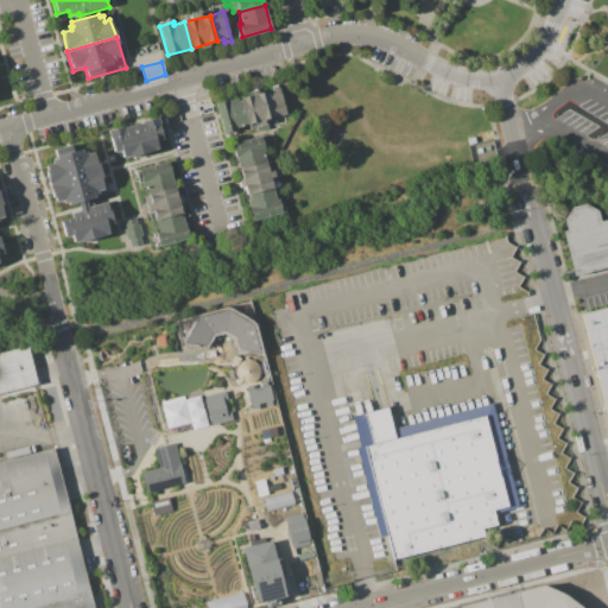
[(267,92),(280,88),(286,113),(276,116),(267,92)]
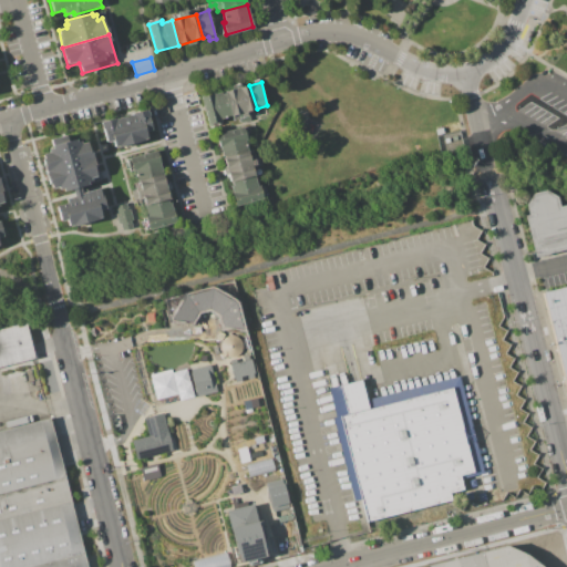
[(249,85),(226,91),(233,116),(257,109),(249,85)]
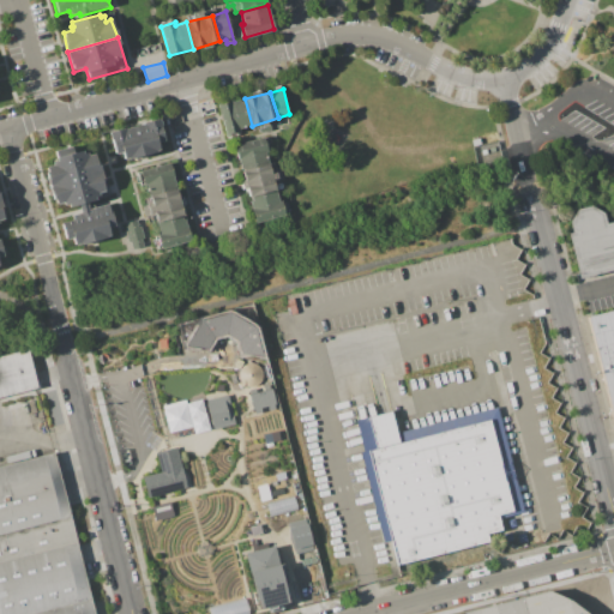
[(245,98),(218,106),(227,136),(240,132),(239,130),(252,126),(245,98)]
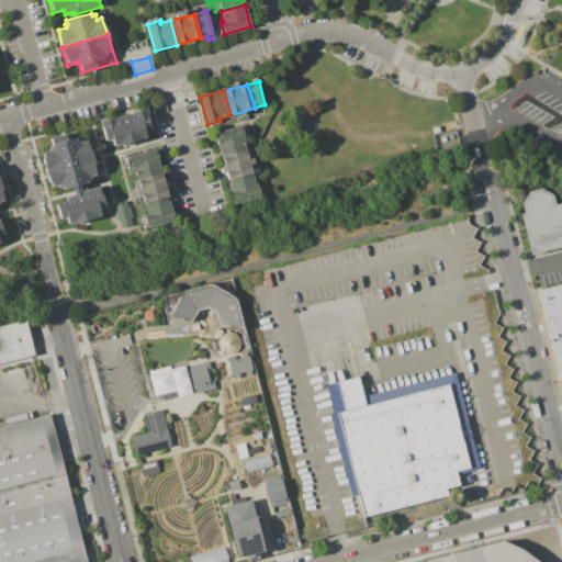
[(104,139),(100,122),(147,109),(153,130),(145,132),(147,138),(114,146),(112,138),(104,139)]
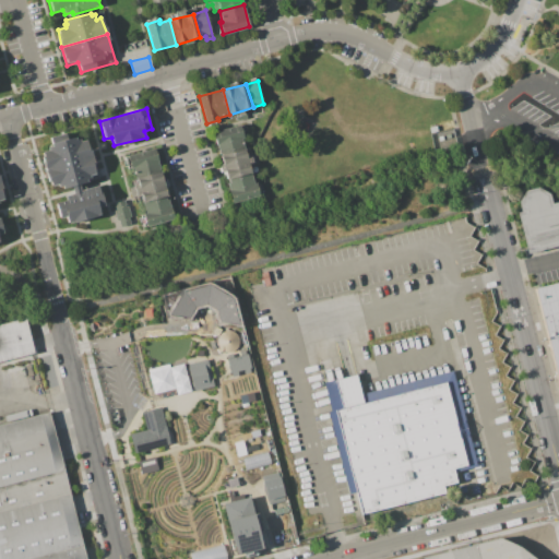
[(214,133),(240,127),(246,150),(221,157),(214,133)]
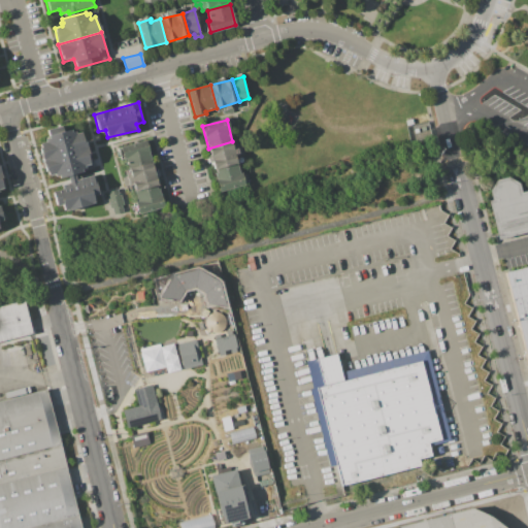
[(43,159),(39,143),(46,141),(45,139),(48,138),(48,136),(70,130),(71,133),(76,131),(75,134),(80,133),(85,149),(43,159)]
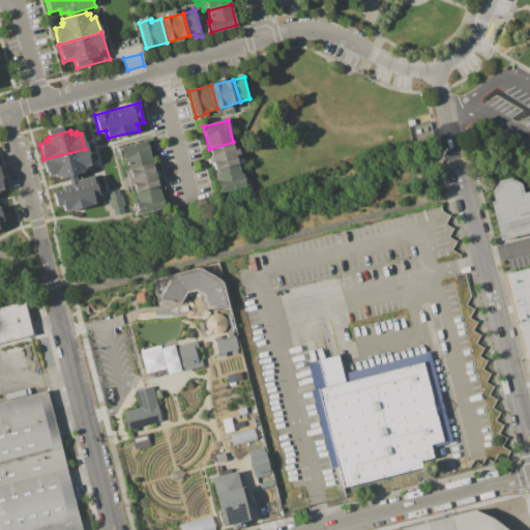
[(123,159),(120,146),(148,140),(152,160),(127,166),(126,158),(123,159)]
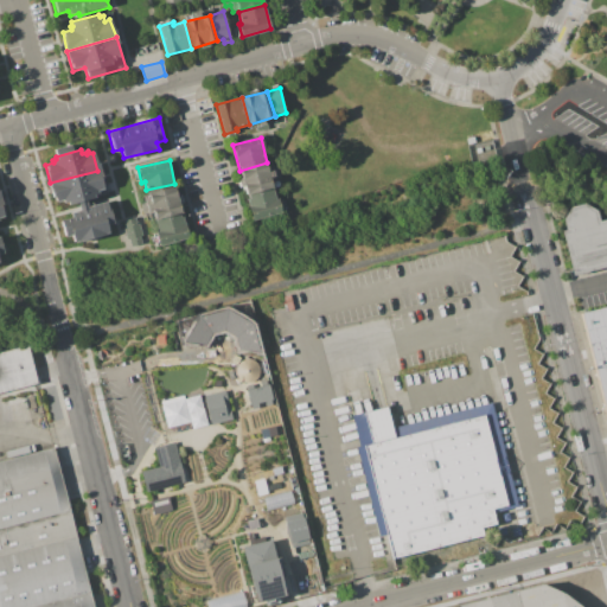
[(240,171),(267,163),(269,171),(274,170),(276,178),(270,180),(270,181),(244,189),(240,171)]
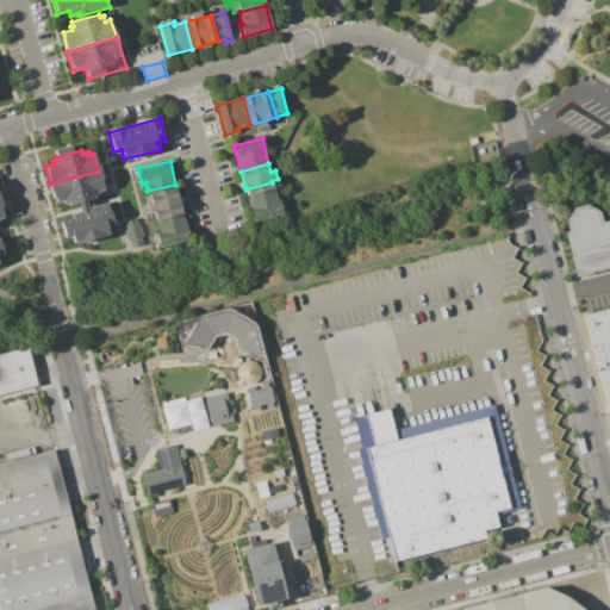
[(50,184),(55,204),(63,201),(63,204),(68,203),(69,206),(78,204),(86,201),(97,199),(95,195),(99,194),(99,192),(103,191),(98,172),(50,184)]
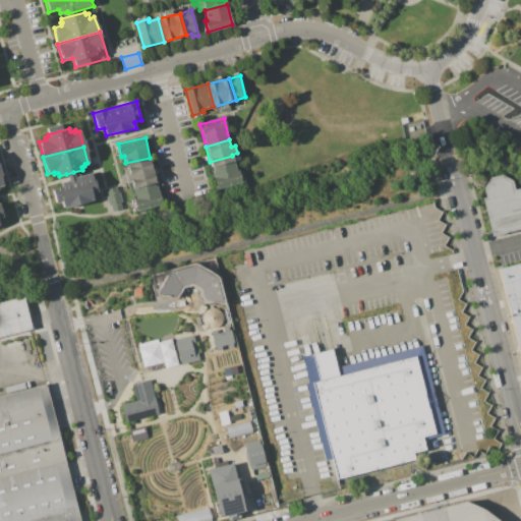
[(210,162),(232,156),(240,182),(217,189),(210,162)]
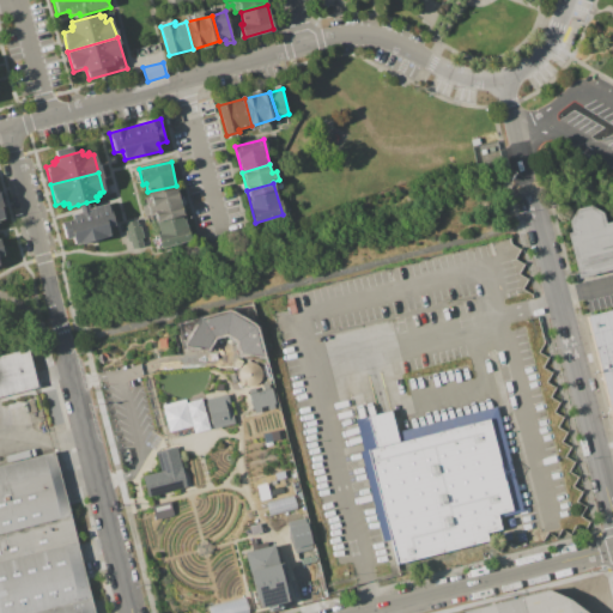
[(147,192),(176,186),(183,217),(156,224),(147,192)]
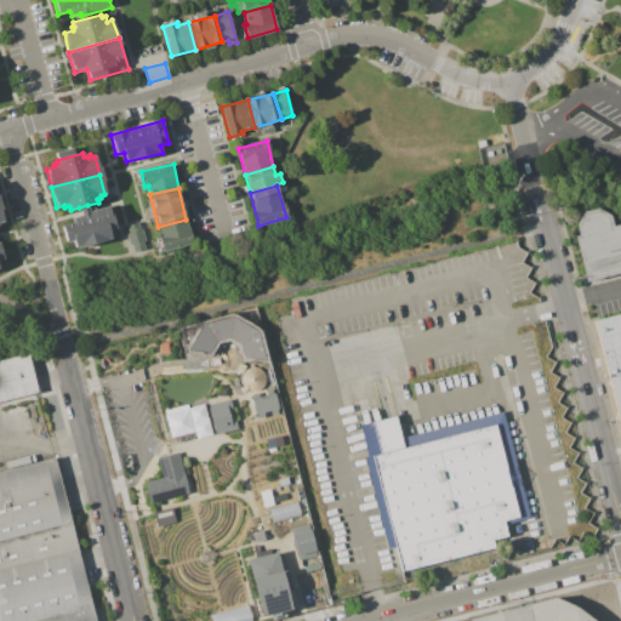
[(61,224),(72,222),(70,216),(80,214),(79,208),(87,205),(89,212),(110,206),(115,228),(109,231),(112,238),(77,248),(74,239),(66,241),(61,224)]
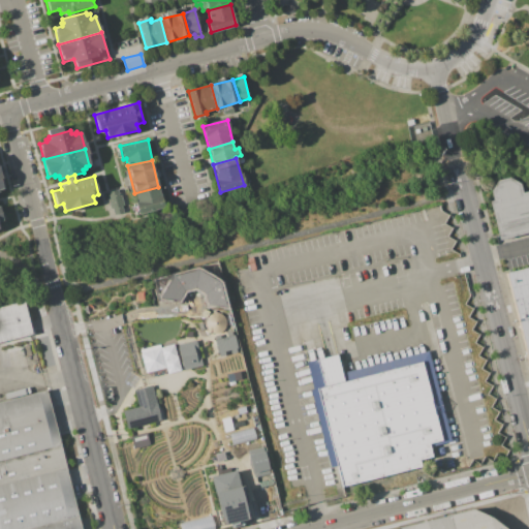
[(528,231),(499,240),(490,201),(492,200),(489,191),(492,187),(495,182),(509,178),(517,181),(520,184),(522,193),(528,191),(528,231)]
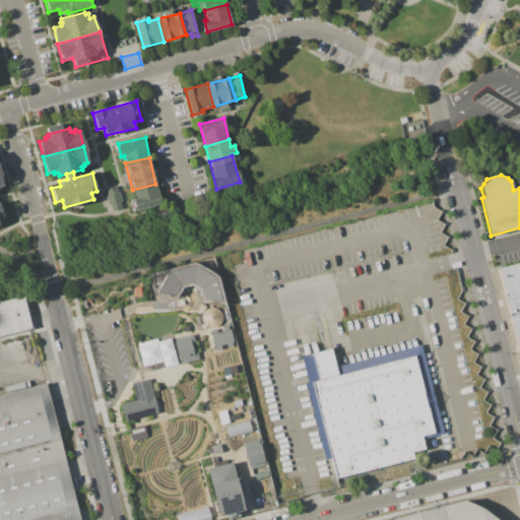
[(132,190),(155,184),(160,204),(137,210),(132,190)]
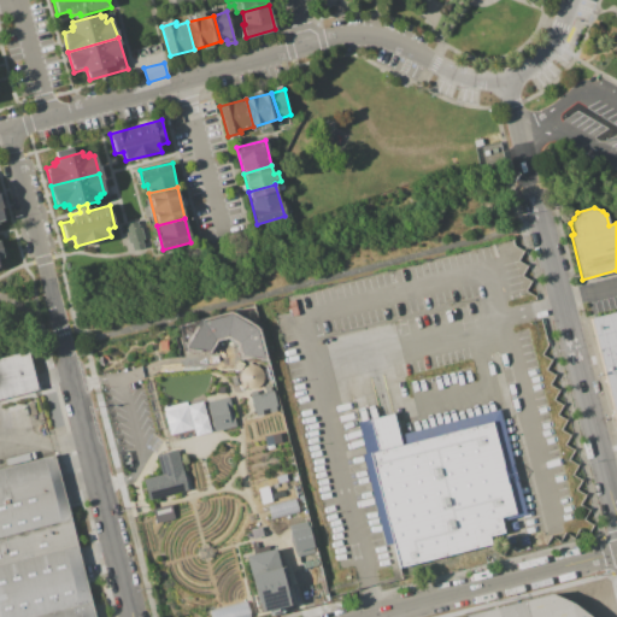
[(131,251),(144,247),(137,221),(124,224),(131,251)]
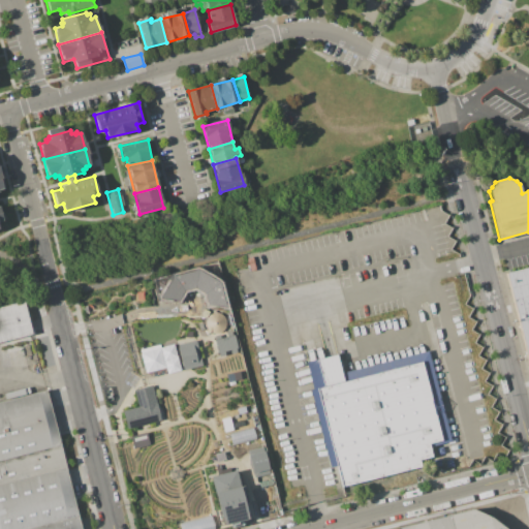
[(528,364),(506,273),(528,267),(528,364)]
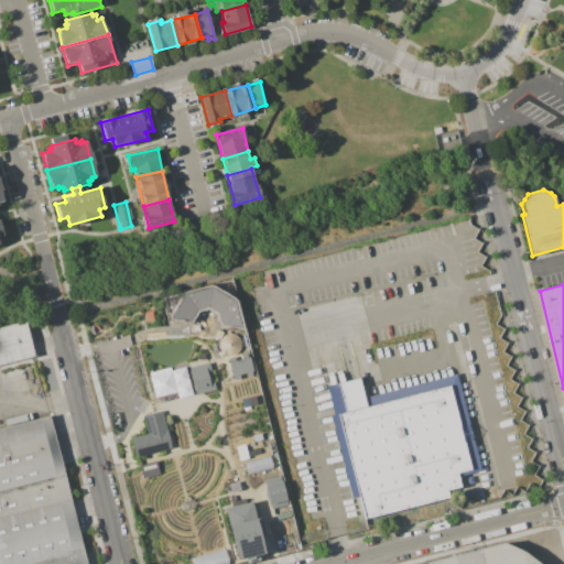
[(164,297),(209,286),(234,301),(240,327),(221,326),(217,313),(206,306),(195,311),(190,321),(171,317),(164,297)]
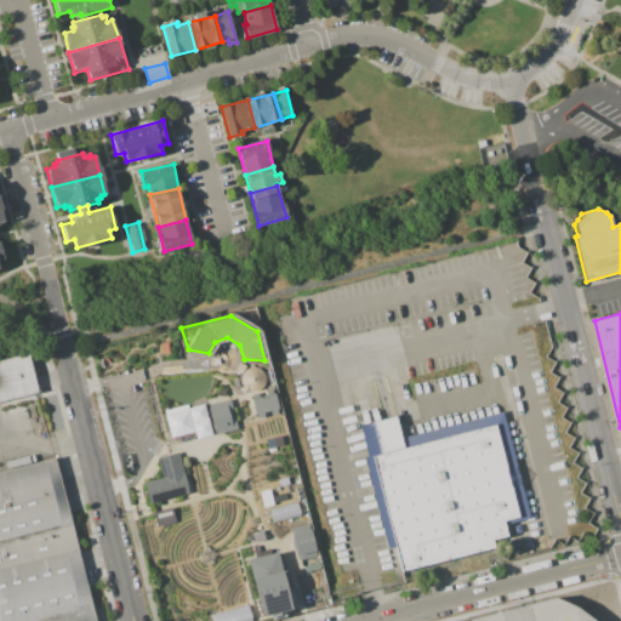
[(0,400),(38,392),(27,351),(0,357),(0,400)]
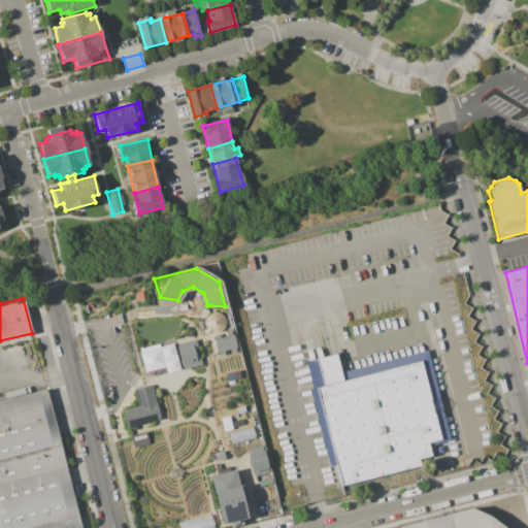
[(224,330),(221,332),(218,334),(213,334),(210,333),(207,331),(205,329),(204,325),(204,322),(205,319),(207,316),(210,314),(213,312),(218,312),(221,315),(223,317),(225,320),(226,323),(225,327),(224,330)]
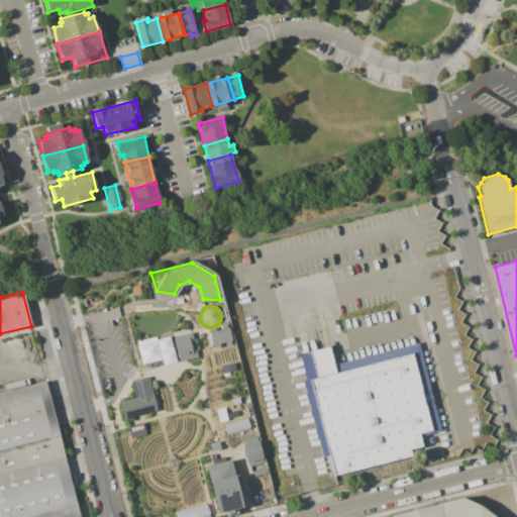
[(228,325),(233,344),(226,346),(224,340),(218,342),(219,348),(213,350),(208,331),(228,325)]
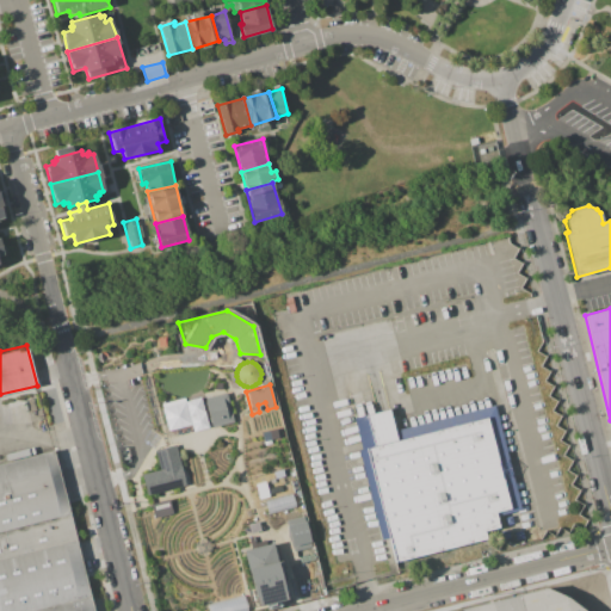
[(224,393),(233,421),(213,429),(204,400),(224,393)]
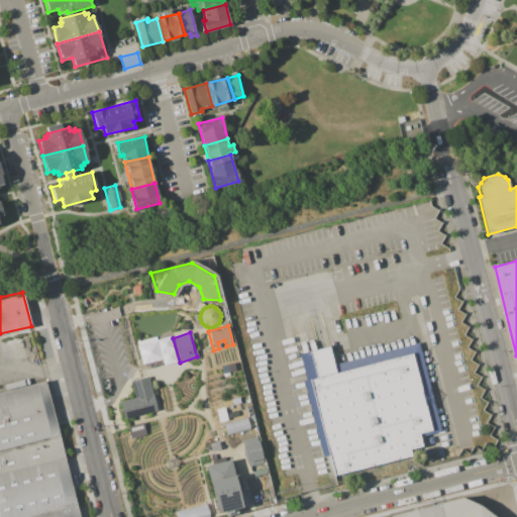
[(136,345),(167,336),(175,363),(163,366),(161,359),(142,365),(136,345)]
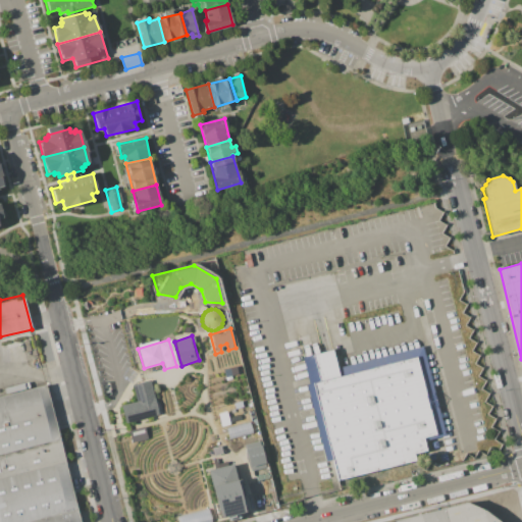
[(337,480),(313,383),(319,382),(312,355),(332,350),(337,368),(422,347),(445,435),(423,440),(426,451),(413,454),(415,461),(337,480)]
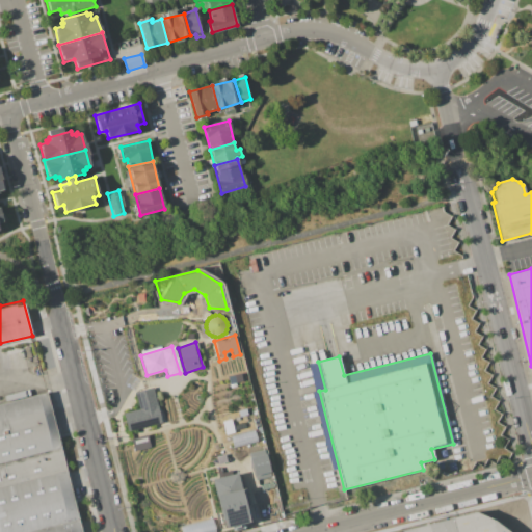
[(227,376),(229,383),(240,381),(238,374),(227,376)]
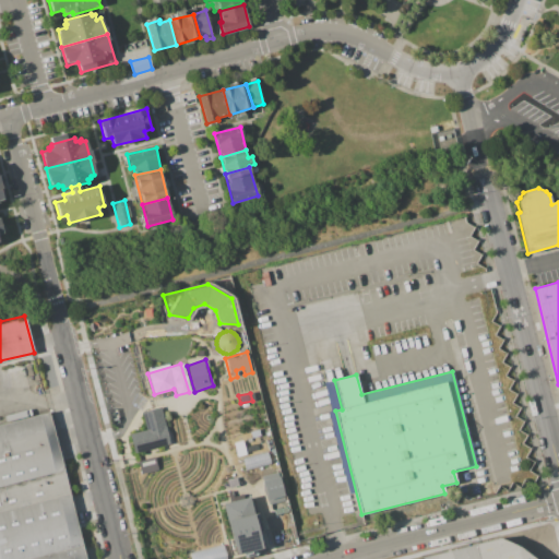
[(161,407),(169,443),(133,453),(129,435),(145,430),(141,413),(161,407)]
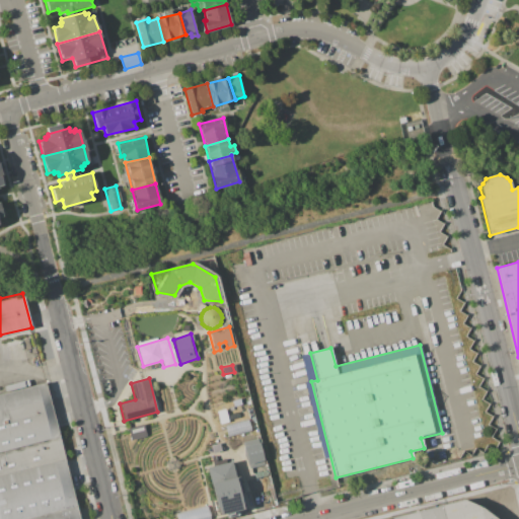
[(0,393),(0,518),(79,518),(46,383),(0,393)]
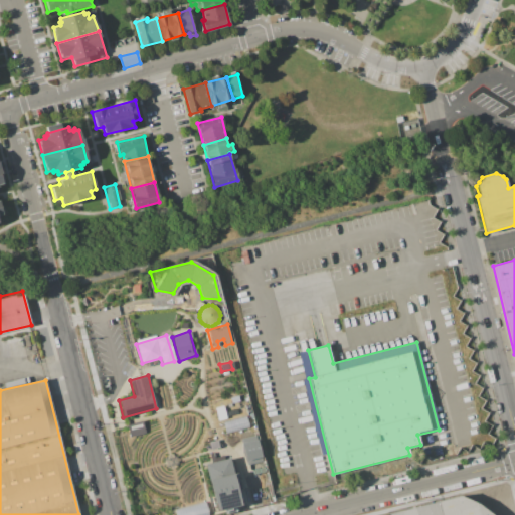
[(244,417),(247,430),(225,436),(222,423),(244,417)]
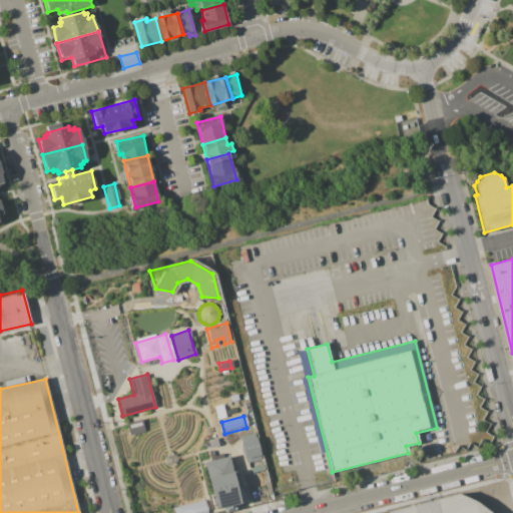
[(125,424),(128,436),(144,432),(141,420),(125,424)]
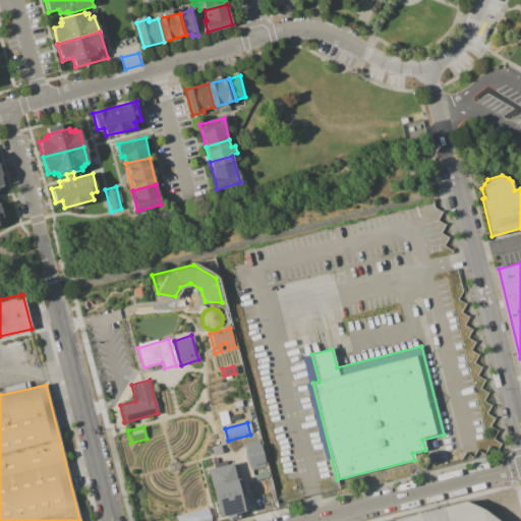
[(243,448),(258,444),(265,468),(249,472),(243,448)]
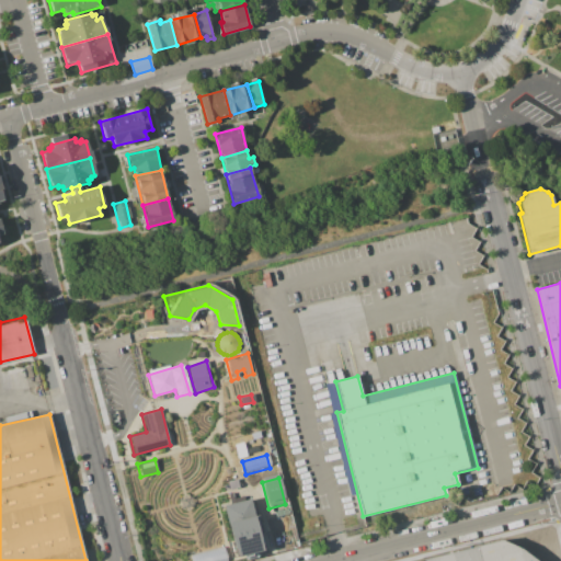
[(221,505),(235,556),(261,549),(256,534),(262,533),(258,514),(253,515),(249,497),(221,505)]
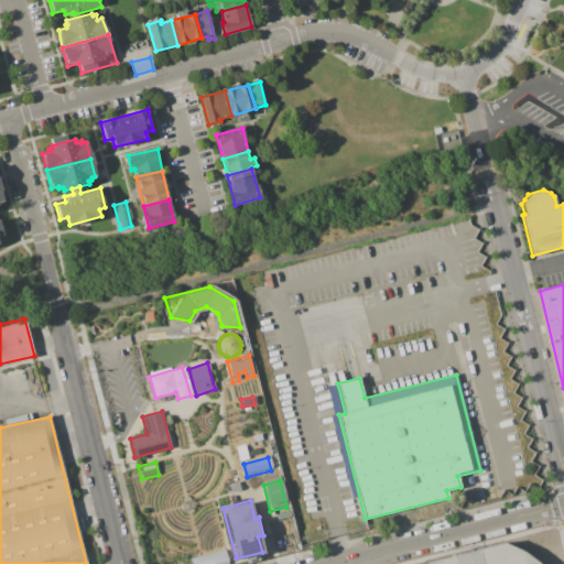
[(426,563),(503,543),(522,551),(535,561),(539,563),(426,563)]
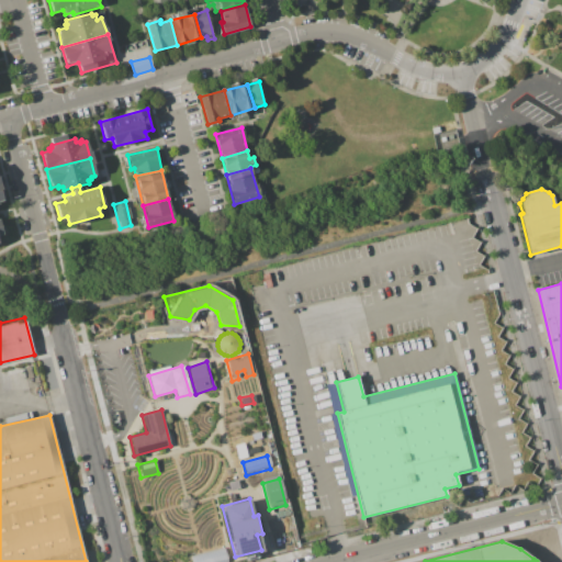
[(190,557),(191,561),(225,561),(223,548),(190,557)]
